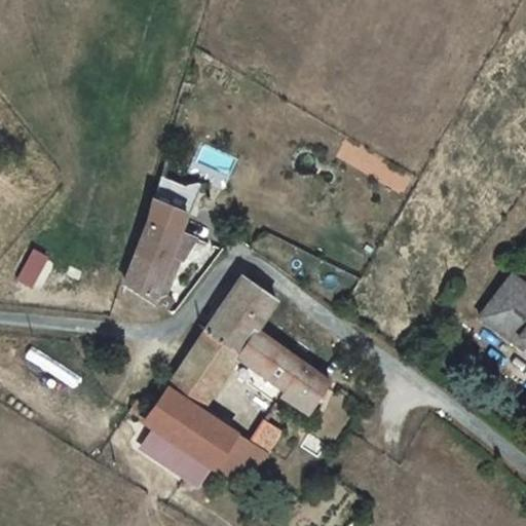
[(179,229),(186,213),(155,201),(150,218),(179,229)]
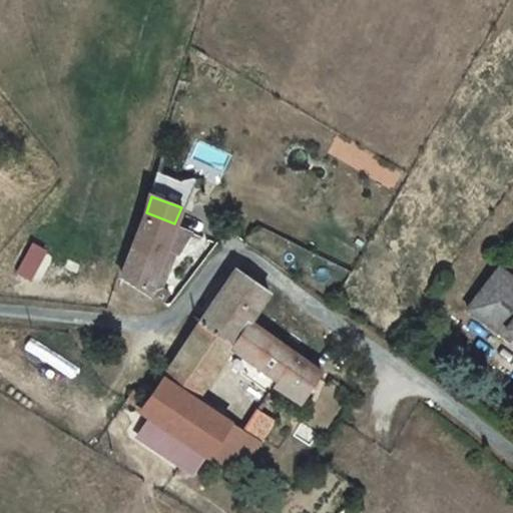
[(124,275),(148,289),(167,244),(174,224),(174,223),(146,212),(124,275)]
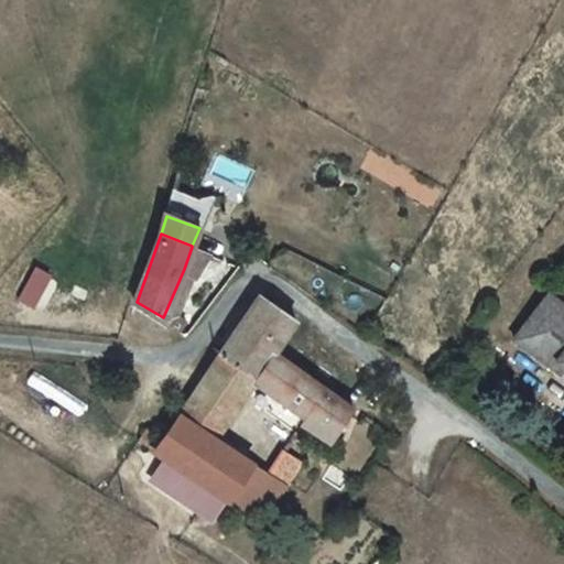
[(208,252),(192,246),(192,247),(184,269),(197,274),(208,252)]
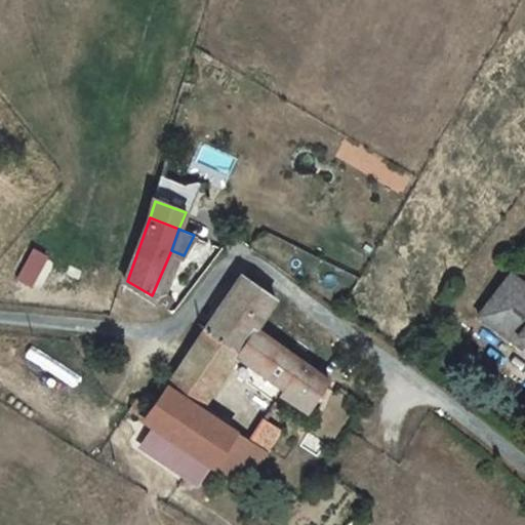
[(32,247),(18,282),(36,288),(48,253),(32,247)]
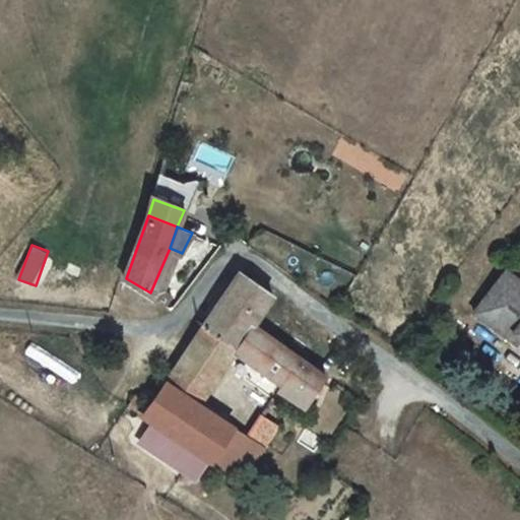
[(251,322),(272,297),(255,284),(249,279),(239,272),(237,272),(218,301),(251,322)]
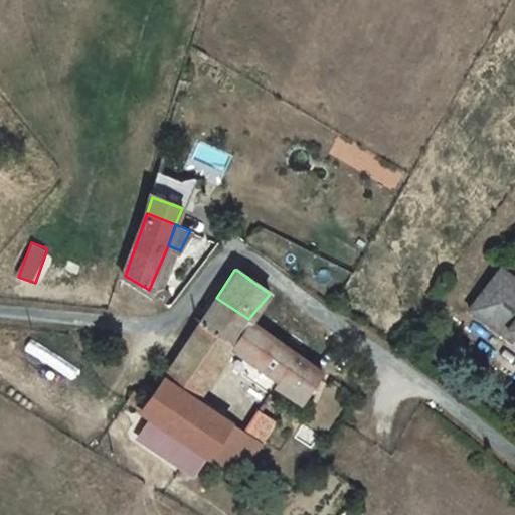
[(514,337),(514,291),(498,279),(469,320),(501,344),(511,335),(514,337)]
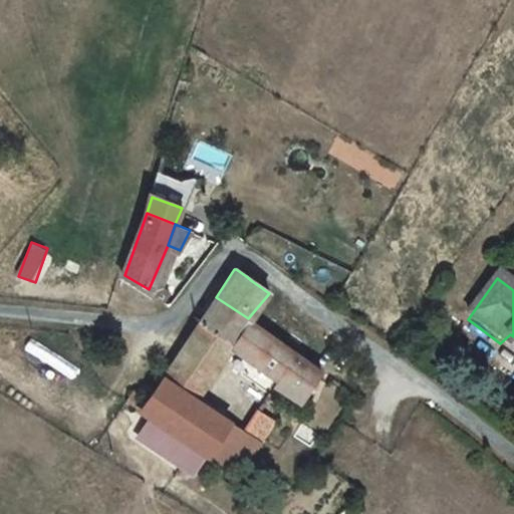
[(229,343),(248,318),(216,297),(199,323),(229,343)]
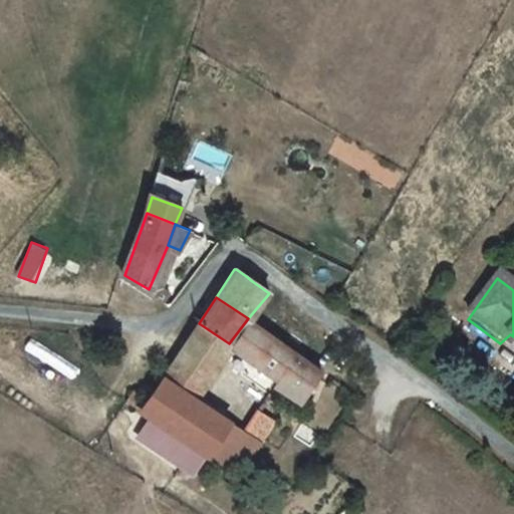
[(229,343),(232,345),(276,376),(273,382),(299,401),(321,369),(248,318),(229,343)]
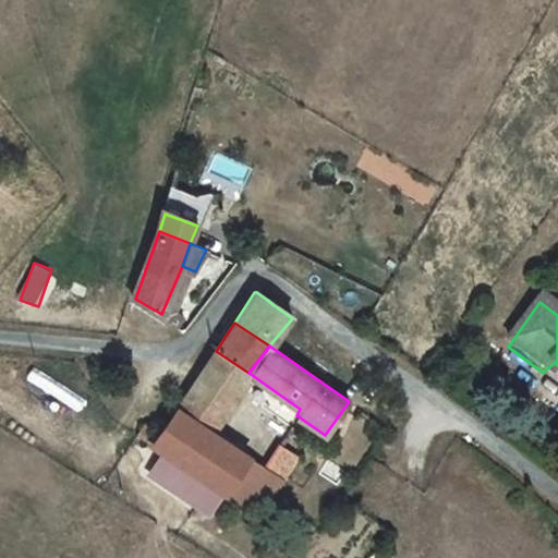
[(252,375),(249,373),(216,351),(177,407),(214,431),(252,375)]
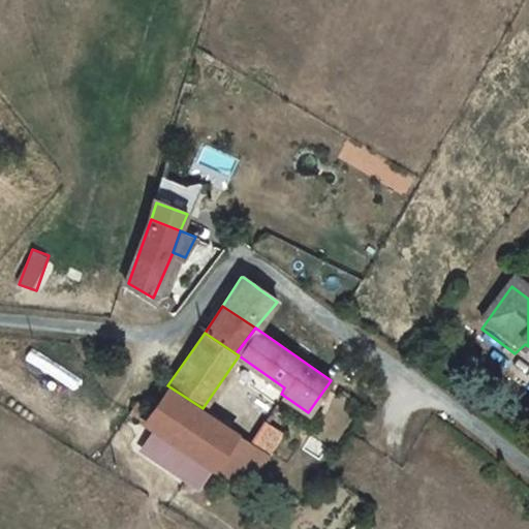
[(167,385),(150,412),(144,422),(213,467),(234,481),(245,463),(258,473),(284,432),(268,422),(275,411),(263,403),(257,415),(267,422),(254,442),(203,408),(167,385)]
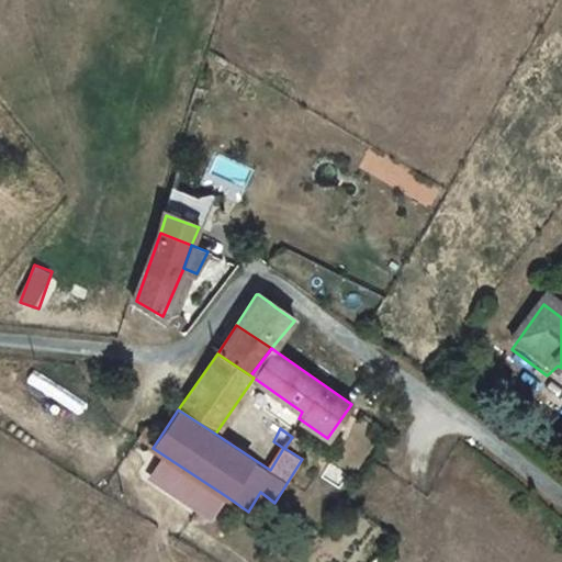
[(144,428),(136,438),(153,448),(159,438),(144,428)]
